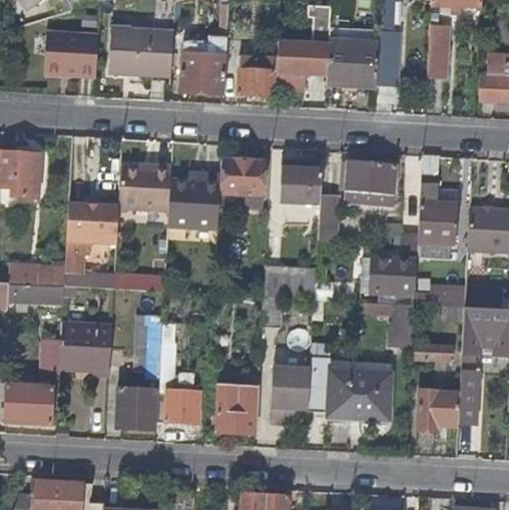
[(316,0),(315,19),(308,18),(307,25),(314,25),(314,30),(331,31),(331,21),(332,0),(316,0)]
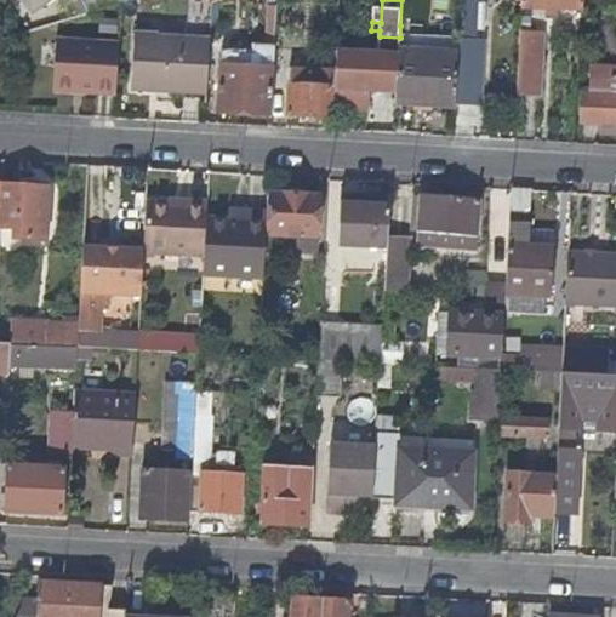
[(461,0),(460,28),(477,29),(478,0),(461,0)]
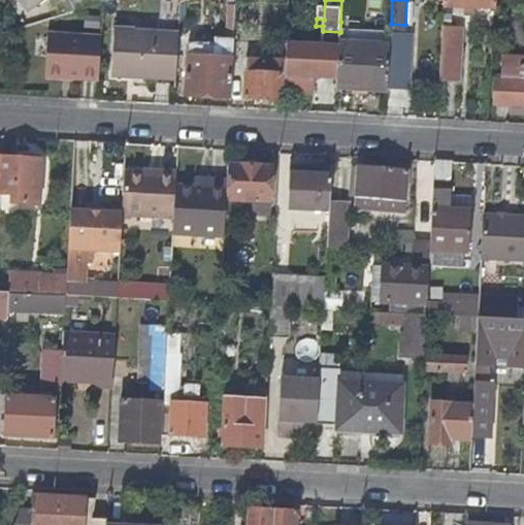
[(496,0),(496,4),(496,10),(504,11),(505,0),(496,0)]
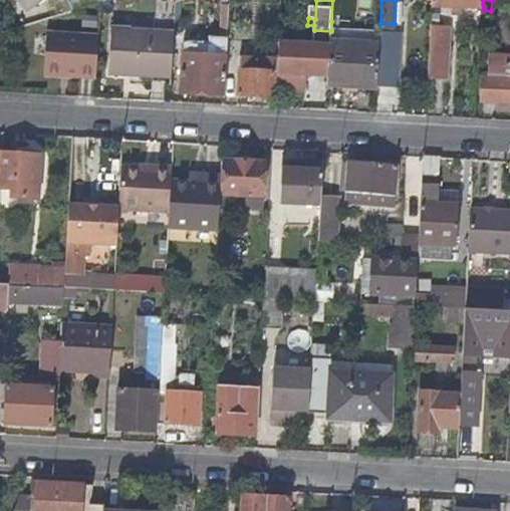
[(433,15),(429,76),(447,77),(450,16),(433,15)]
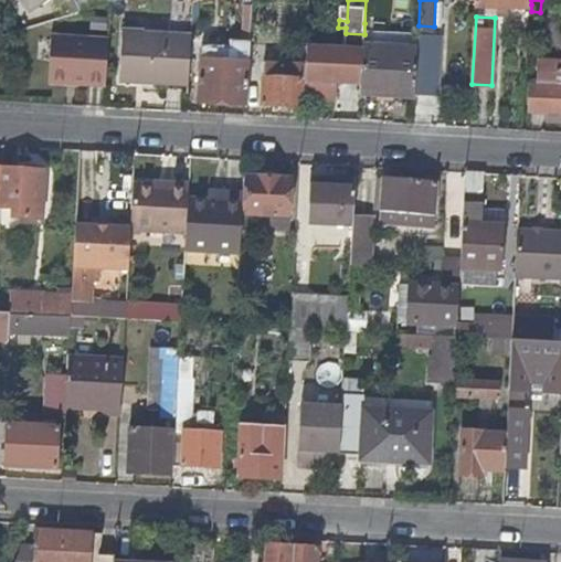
[(364,34),(363,43),(417,45),(419,28),(364,23),(364,34)]
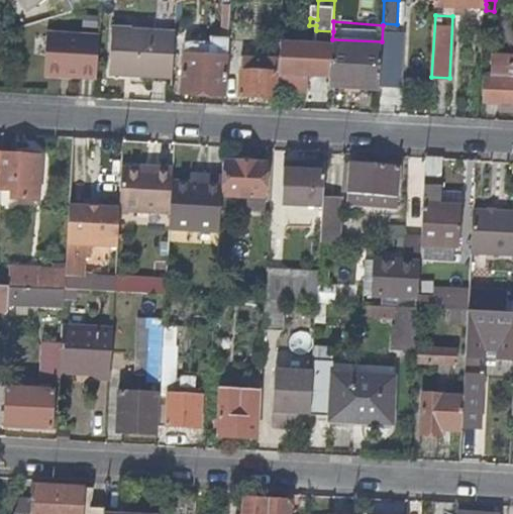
[(111,72),(171,75),(174,28),(113,25),(111,72)]
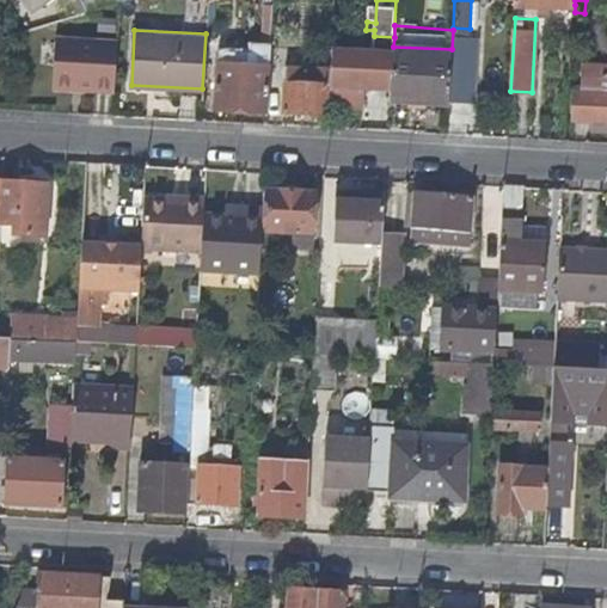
[(56,83),(116,85),(117,43),(59,40),(56,83)]
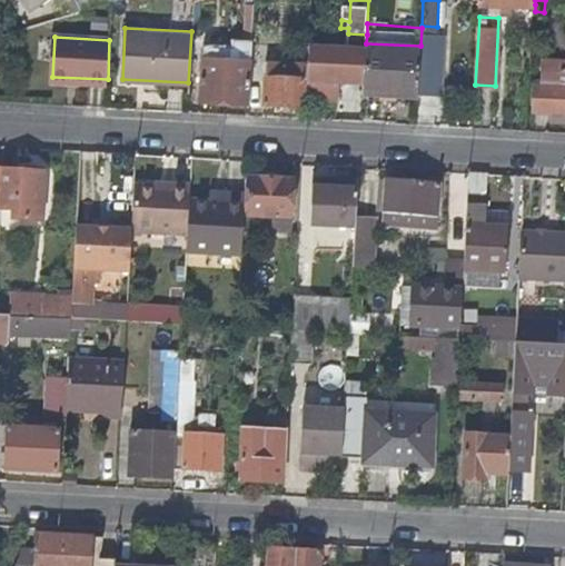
[(299,59),(309,60),(309,50),(309,43),(300,43),(299,59)]
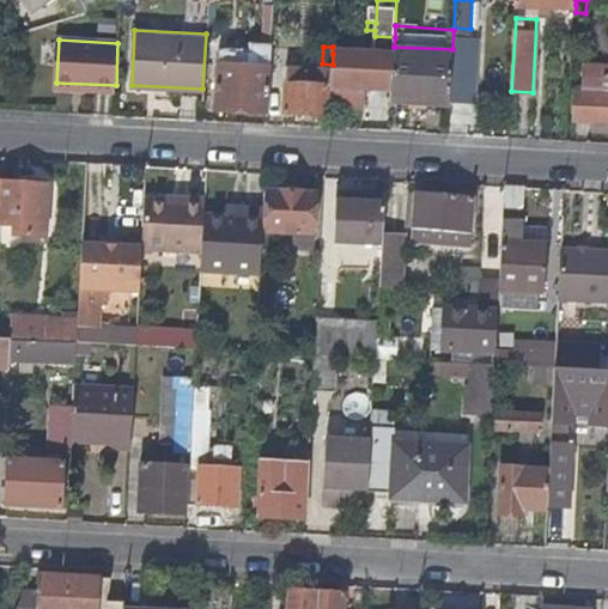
[(394,47),(390,101),(450,102),(450,101),(453,64),(453,49),(394,47)]
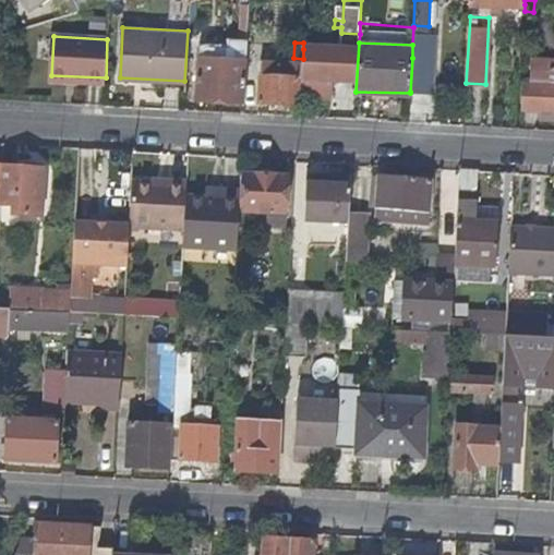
[(199,52),(196,95),(243,96),(245,55),(236,53),(236,45),(211,44),(211,53),(199,52)]
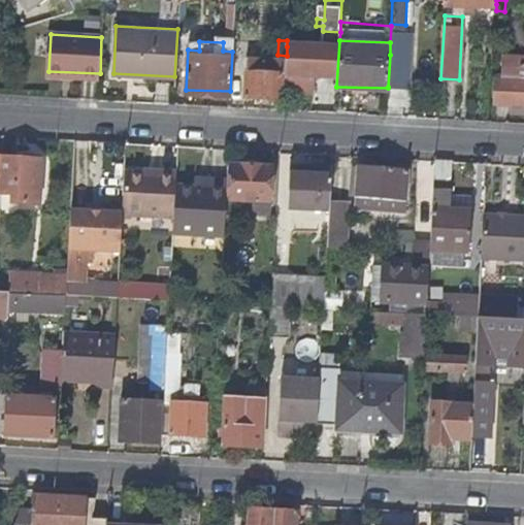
[(287,56),(285,89),(316,90),(317,72),(327,73),(328,50),(287,46),(287,56)]
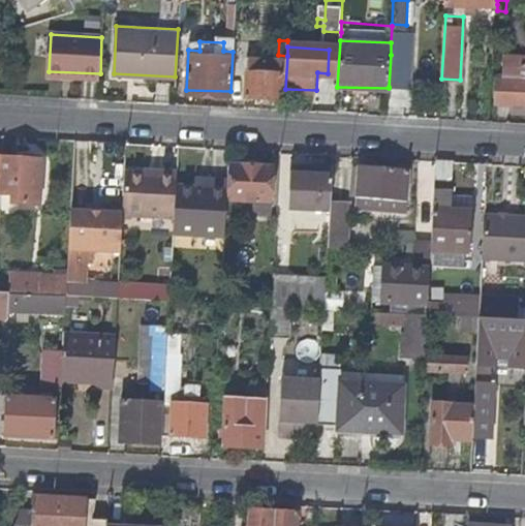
[(245,95),(284,97),(285,89),(287,56),(278,55),(241,53),(239,86),(245,87),(245,95)]
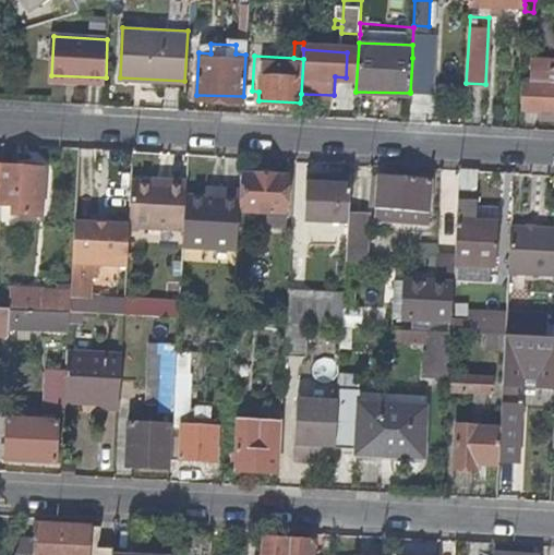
[(553,58),(539,57),(538,81),(528,81),(527,107),(553,108),(553,58)]
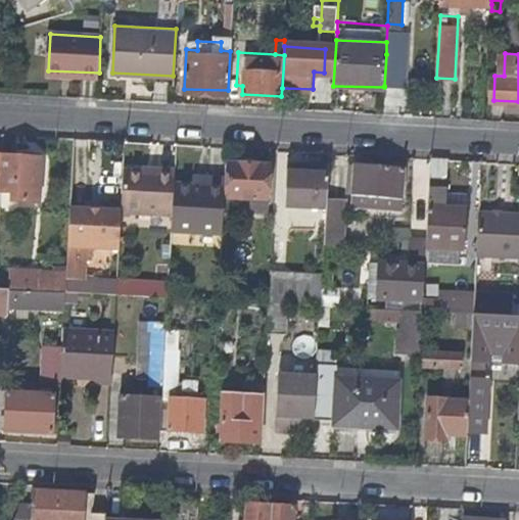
[(386,54),(384,86),(403,86),(404,55),(386,54)]
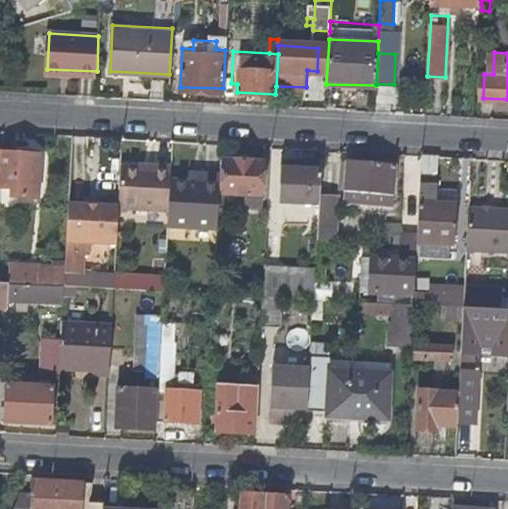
[(0,148),(0,182),(12,183),(11,194),(38,195),(40,151),(0,148)]
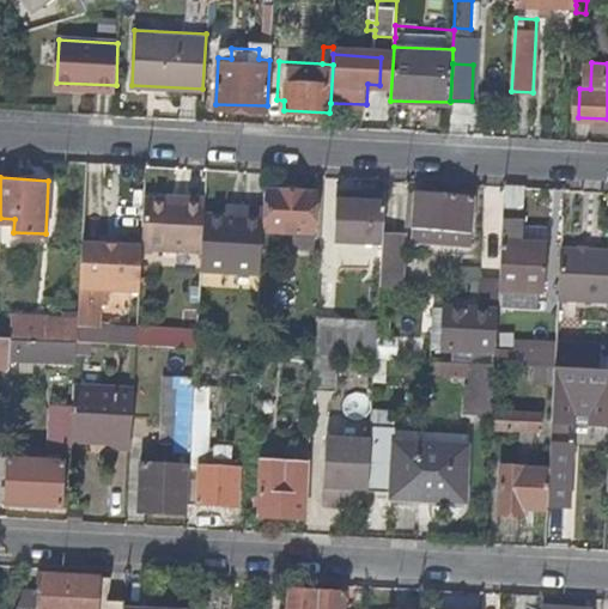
[(506,183),(504,220),(526,221),(528,184),(506,183)]
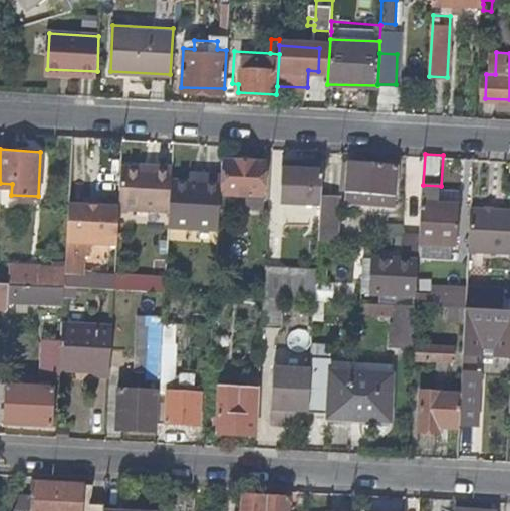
[(226,156),(224,189),(245,190),(244,204),(259,205),(262,158),(226,156)]
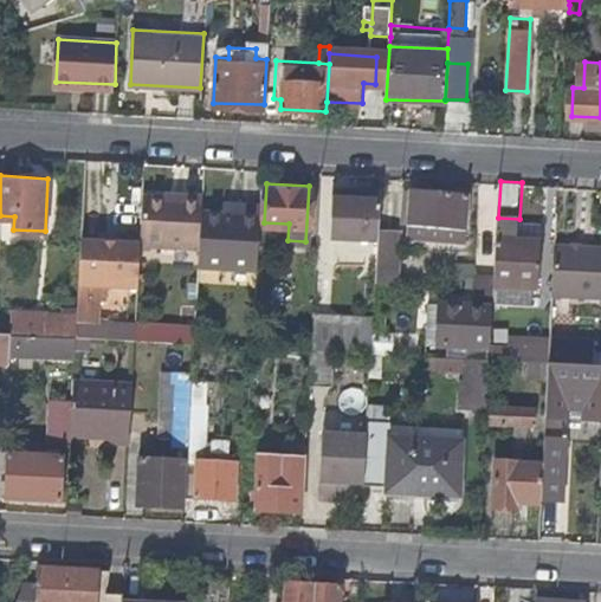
[(379,237),(382,188),(335,186),(333,233),(379,237)]
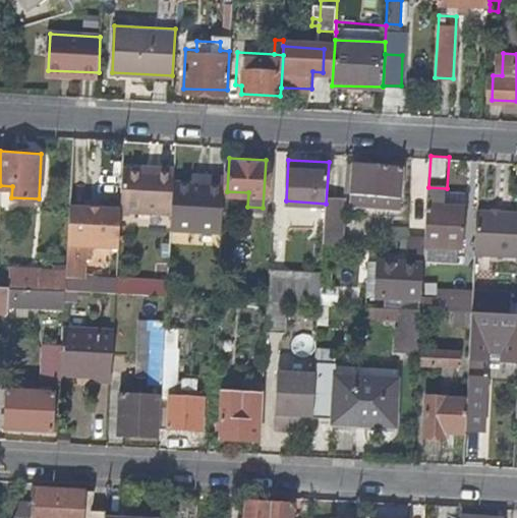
[(347,163),(329,162),(326,204),(324,244),(342,246),(347,163)]
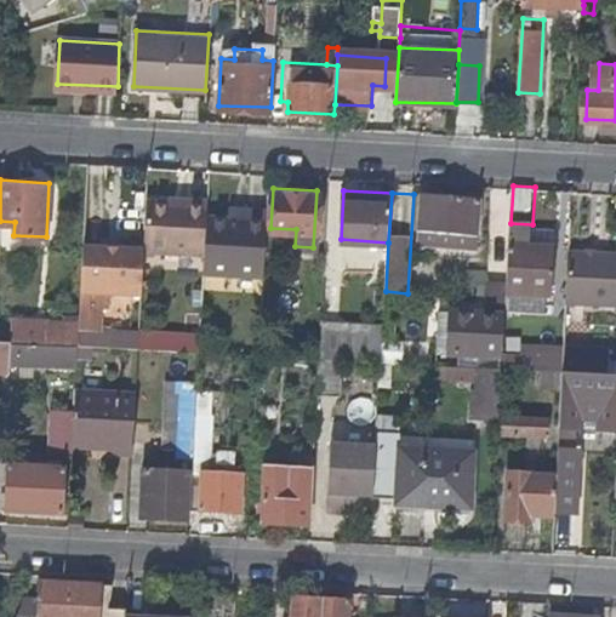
[(484,196),(421,193),(420,228),(482,230),(484,196)]
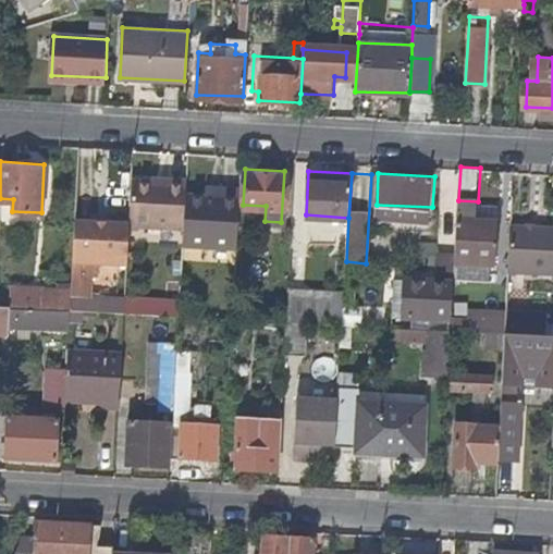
[(130,223),(130,226),(184,230),(186,192),(186,179),(166,177),(166,183),(132,181),(130,223)]
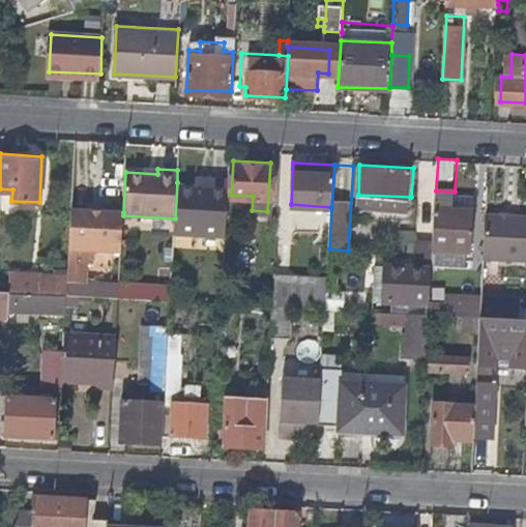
[(175,218),(174,232),(226,234),(229,177),(205,176),(205,184),(197,183),(177,182),(175,218)]
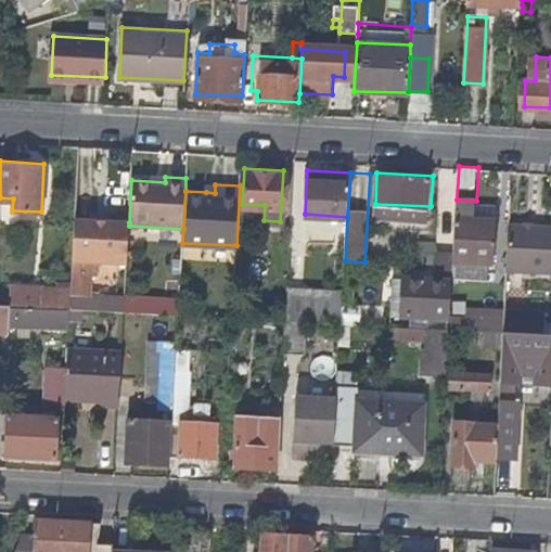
[(476,201),(457,200),(453,268),(496,270),(498,227),(497,227),(475,226),(476,207),(476,201)]
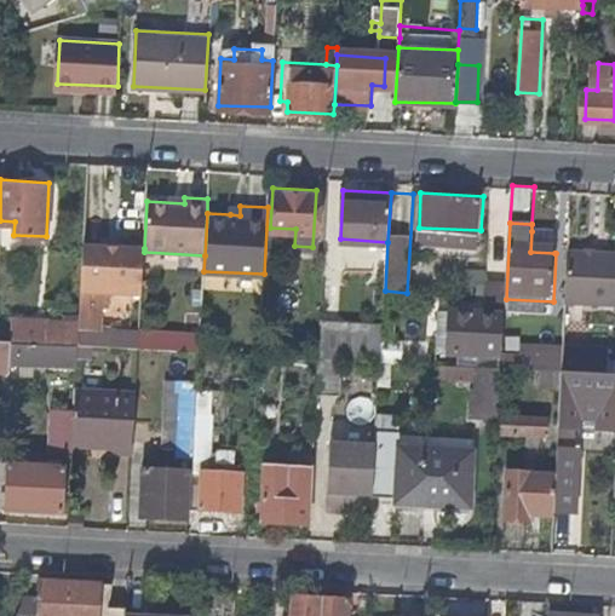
[(481,230),(419,228),(418,243),(481,247),(481,230)]
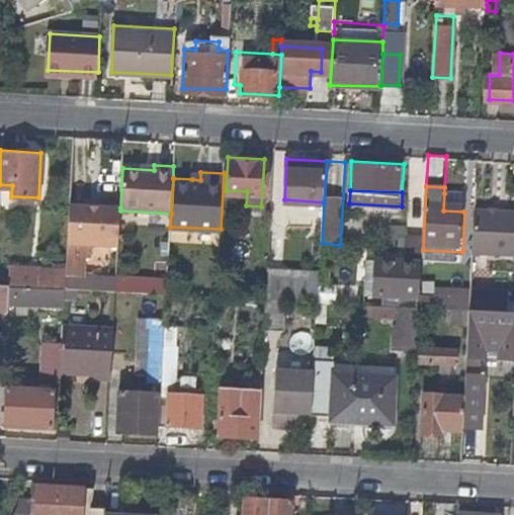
[(464,194),(444,193),(443,210),(463,211),(464,194)]
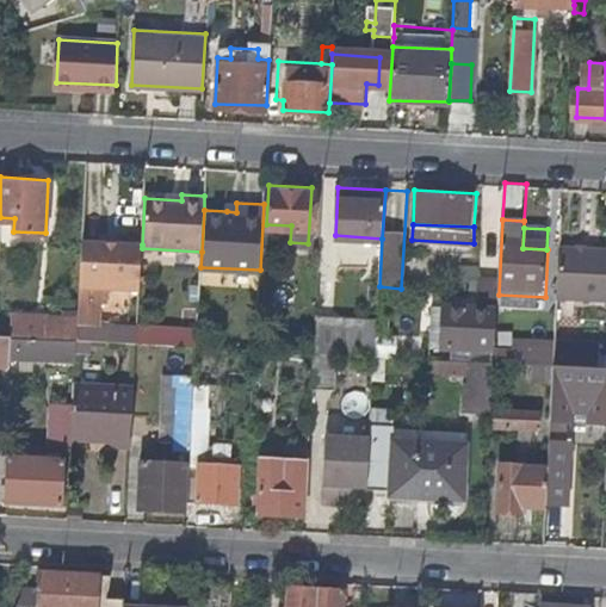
[(78,310),(78,324),(98,326),(99,301),(106,302),(106,287),(140,290),(142,248),(142,245),(82,241),(78,310)]
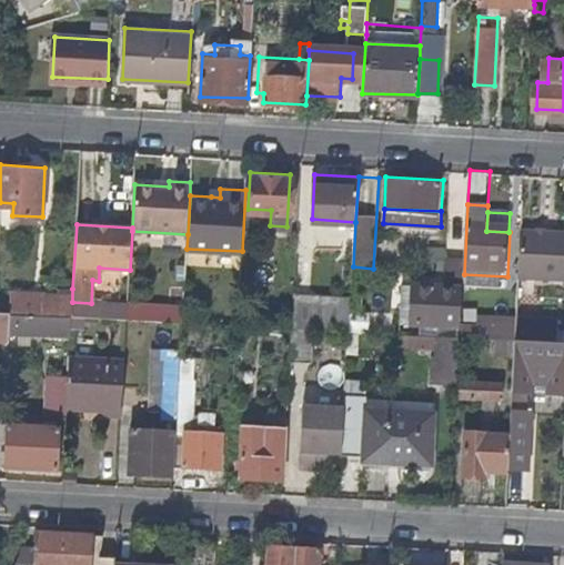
[(563,230),(522,228),(519,275),(563,276),(563,230)]
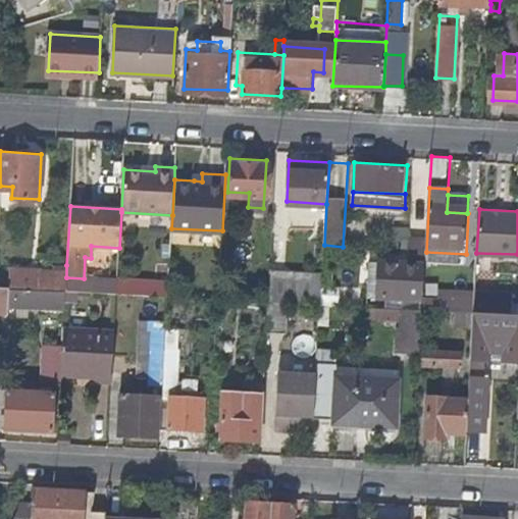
[(466,254),(426,252),(425,261),(465,264),(466,254)]
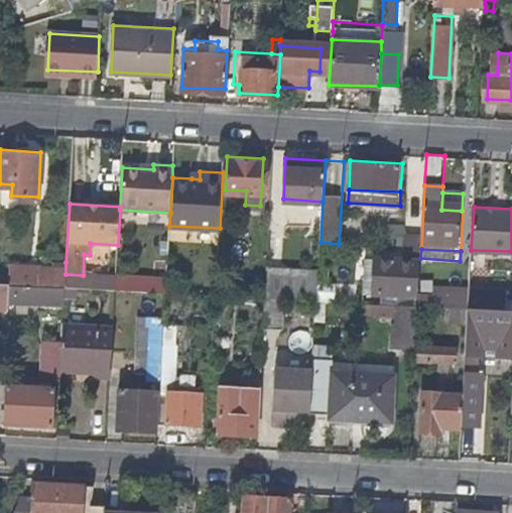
[(373,292),(375,258),(363,258),(361,291),(373,292)]
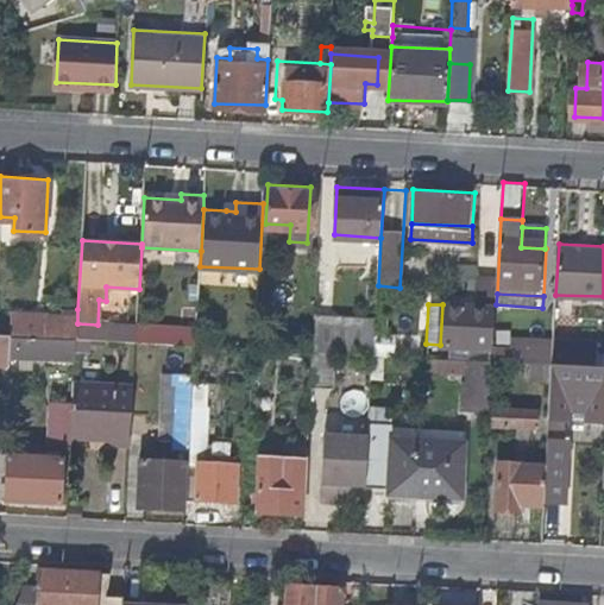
[(490,347),(492,308),(442,304),(440,345),(490,347)]
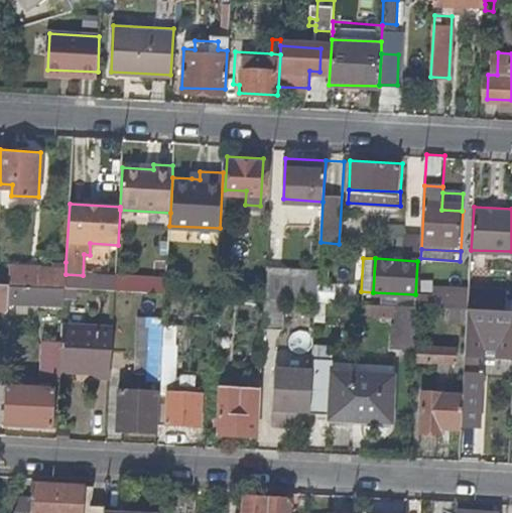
[(11,264),(10,284),(11,284),(15,284),(19,284),(65,287),(66,274),(66,262),(53,262),(53,267),(11,264)]
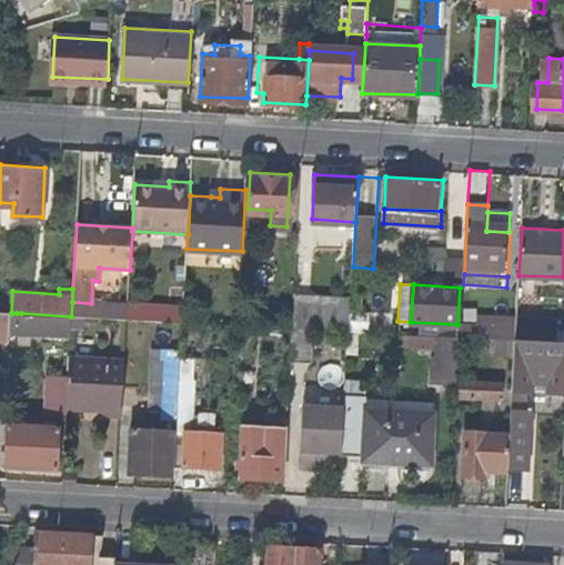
[(294,296),(292,328),(349,332),(351,300),(294,296)]
